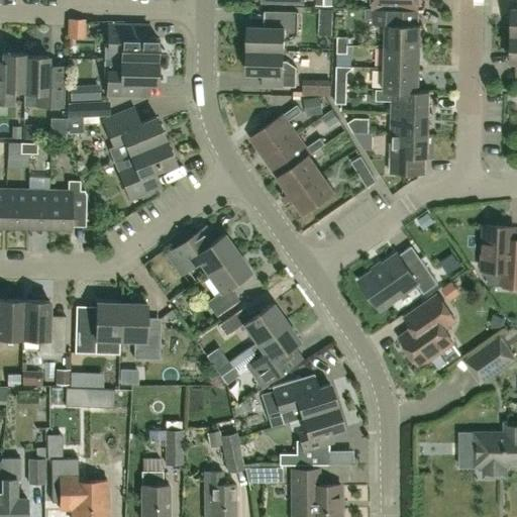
[(373,0),(373,8),(378,9),(409,9),(418,10),(418,0),(373,0)]
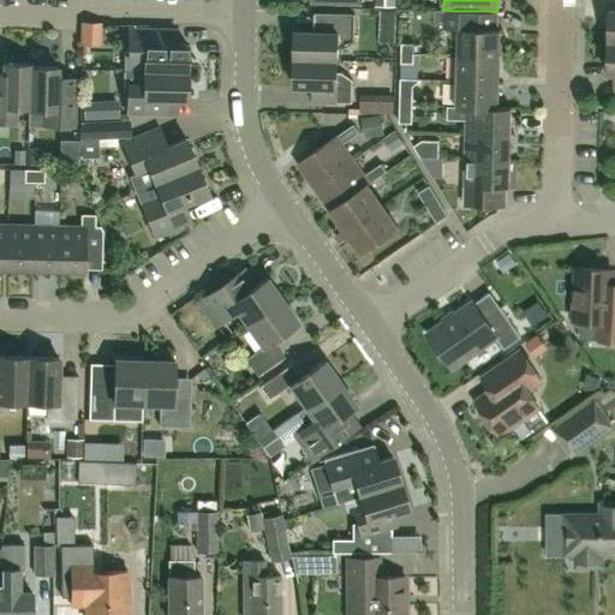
[(449,11),(443,10),(435,10),(435,23),(449,23),(449,35),(454,40),(459,40),(459,54),(500,55),(501,29),(485,28),(487,11),(449,11)]
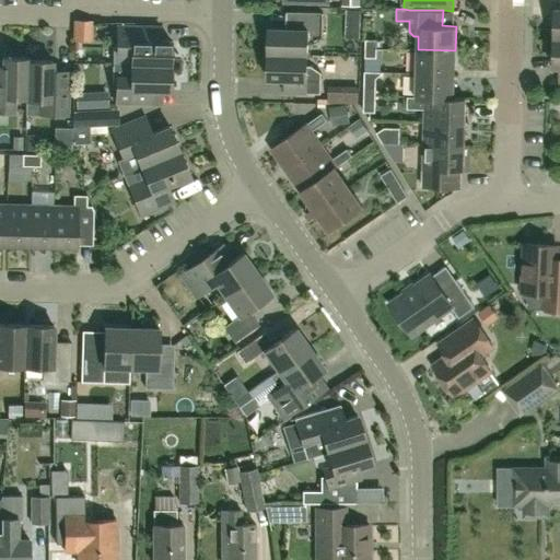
[(268,54),(307,55),(308,43),(313,43),(323,37),(323,12),(298,11),(296,28),(269,28),(268,54)]
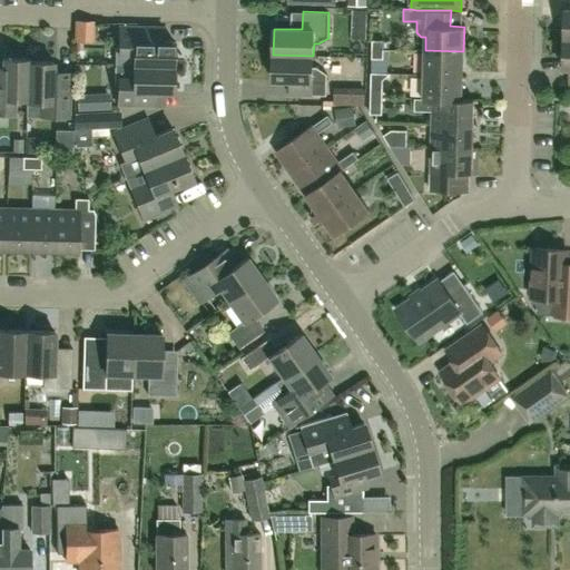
[(101,42),(101,21),(84,21),(84,42),(101,42)]
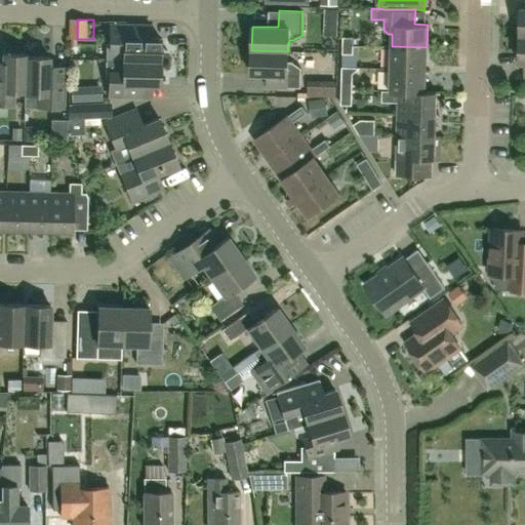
[(134,37),(135,25),(111,25),(110,42),(107,42),(107,61),(160,62),(160,38),(134,37)]
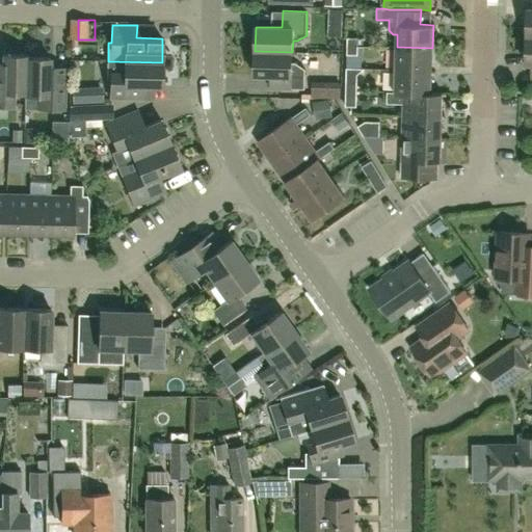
[(348,37),(348,46),(358,46),(358,37),(348,37)]
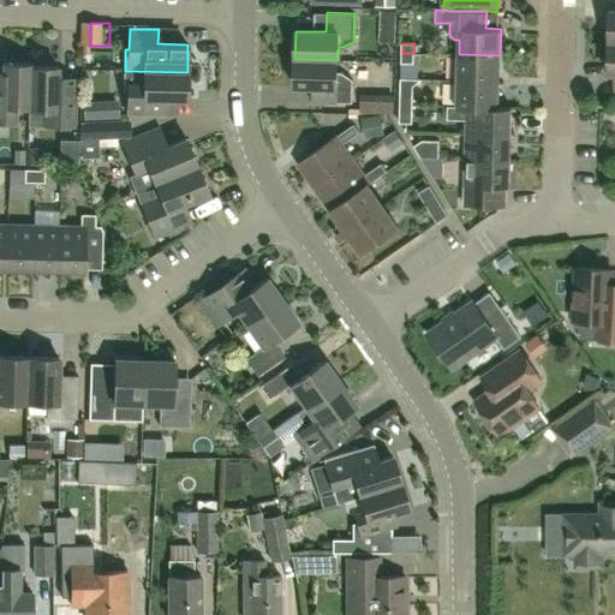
[(415,53),(402,53),(401,63),(413,63),(415,53)]
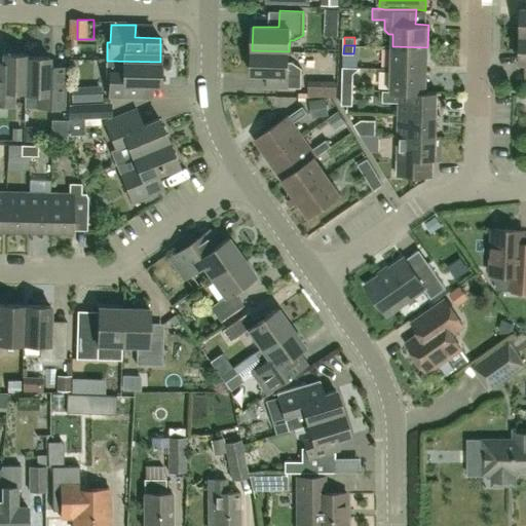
[(392,46),(391,69),(427,70),(427,47),(392,46)]
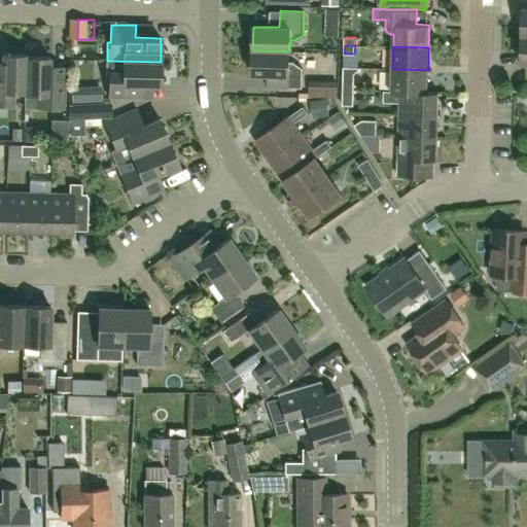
[(289,51),(252,50),(252,74),(268,74),(268,86),(302,88),(303,68),(293,62),(289,62),(289,51)]
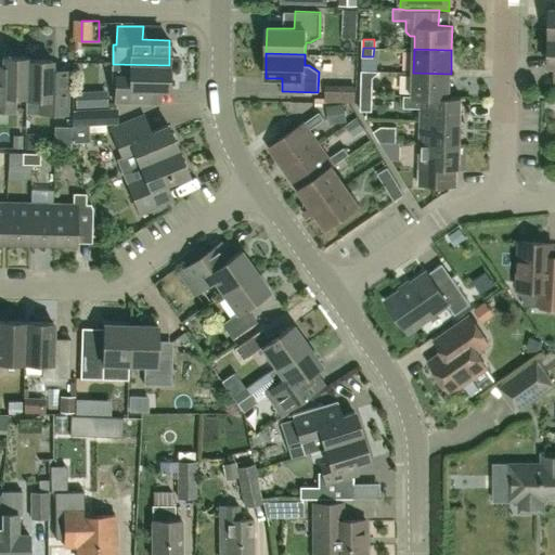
[(27,99),(28,57),(3,56),(2,84),(0,84),(0,110),(9,110),(15,100),(15,97),(26,97),(26,99),(27,99)]
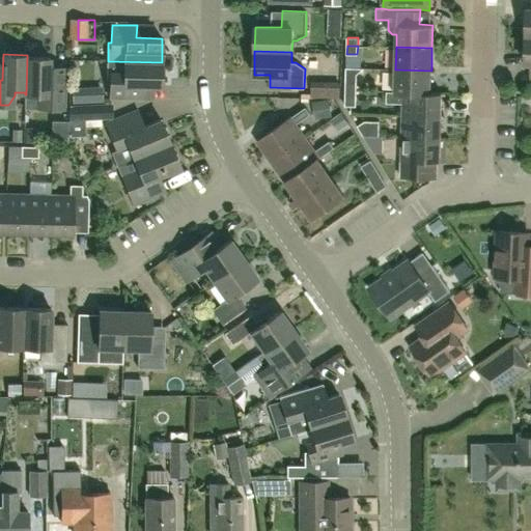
[(43,108),(65,109),(66,67),(51,67),(51,58),(27,57),(27,55),(26,94),(25,94),(25,108),(43,108)]
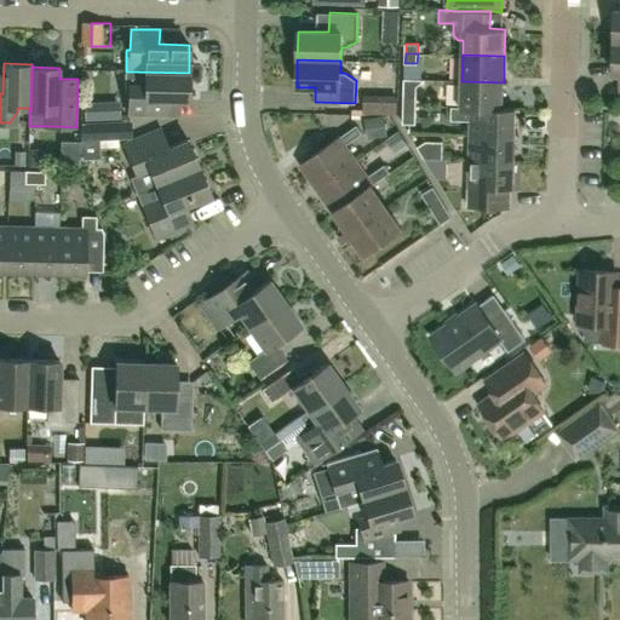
[(189,73),(126,72),(125,92),(130,92),(128,114),(170,115),(170,101),(188,101),(189,73)]
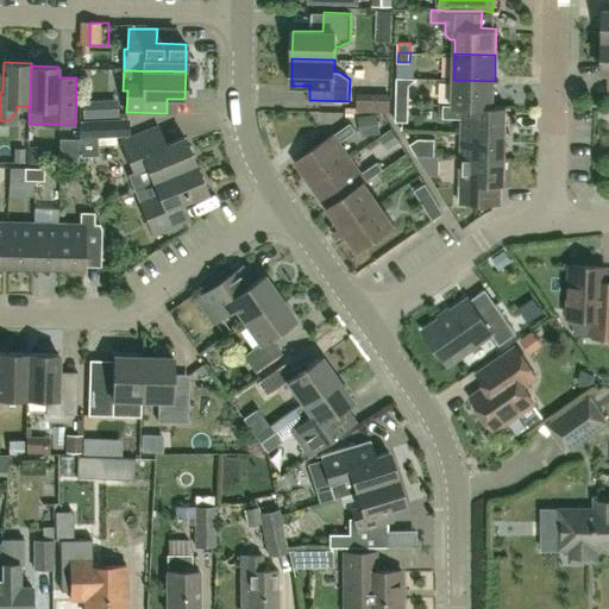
[(495,81),(453,80),(453,105),(507,107),(507,106),(494,106),(495,81)]
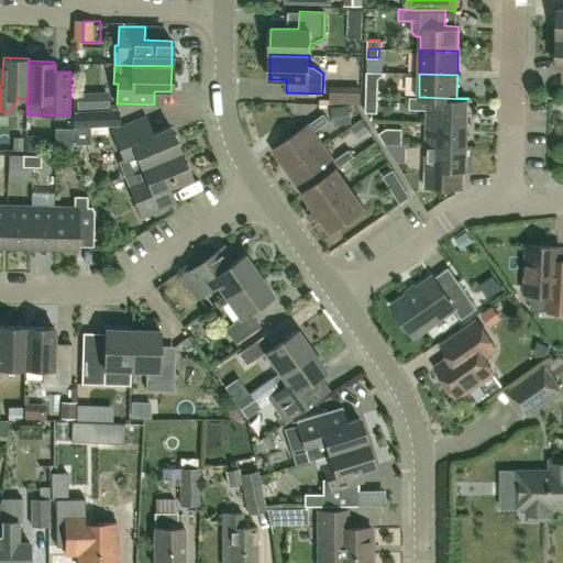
[(366,87),(366,96),(378,96),(378,87),(366,87)]
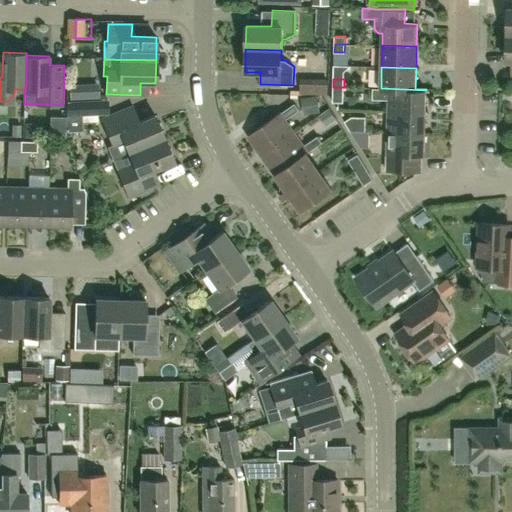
[(333,87),(333,95),(333,102),(343,103),(343,96),(344,87),(333,87)]
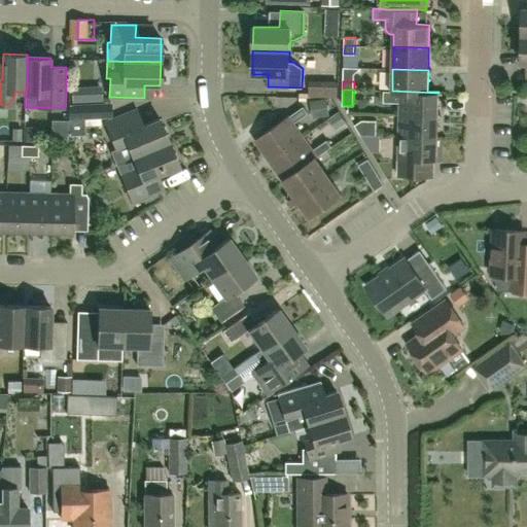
[(438,93),(392,91),(385,91),(384,101),(399,101),(399,113),(438,114),(438,93)]
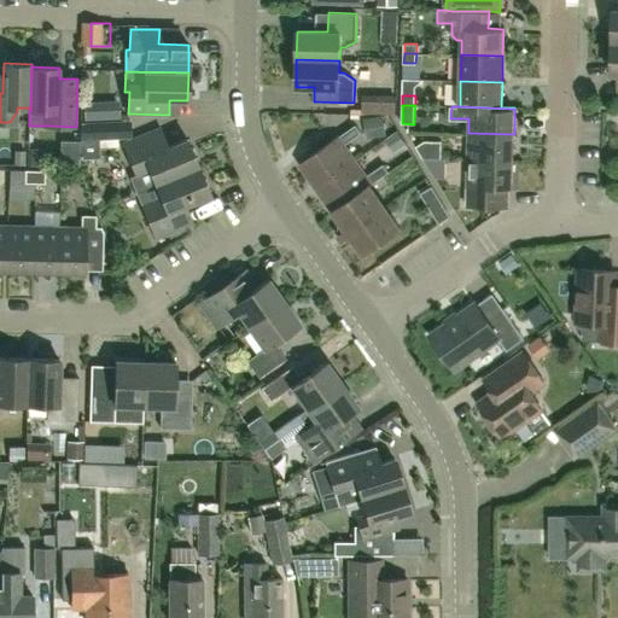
[(99,111),(100,122),(127,121),(126,109),(99,111)]
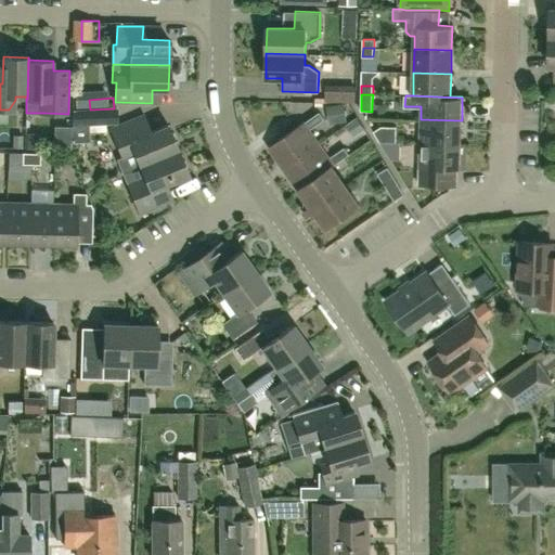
[(344,103),(325,106),(328,124),(346,121),(344,103)]
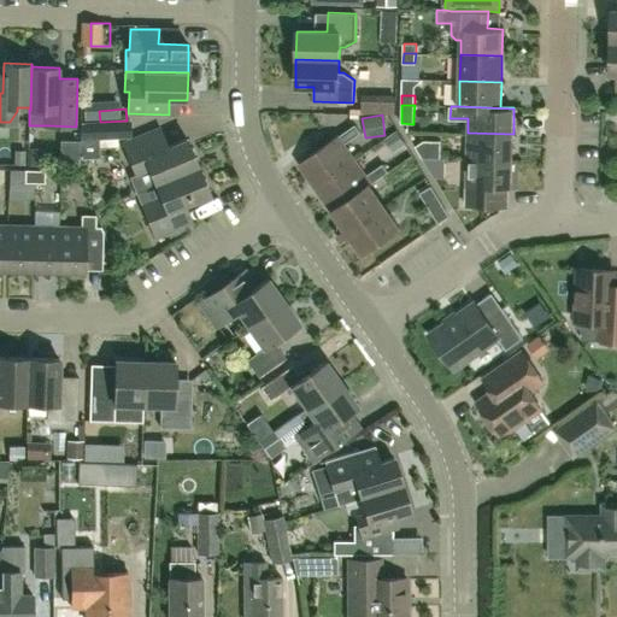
[(130,122),(109,122),(80,123),(80,137),(130,136),(130,122)]
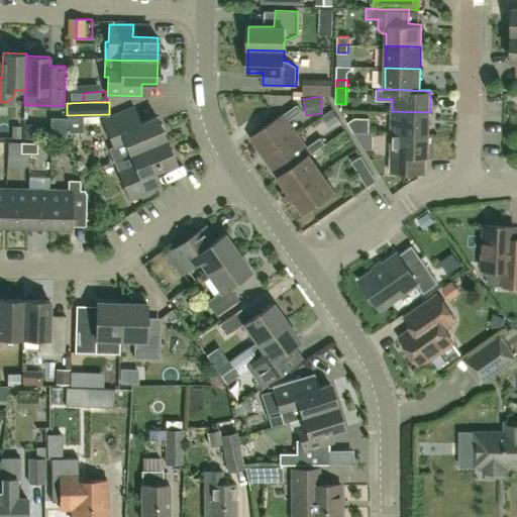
[(265,158),(298,134),(289,120),(302,111),(298,104),(284,114),(250,137),(265,158)]
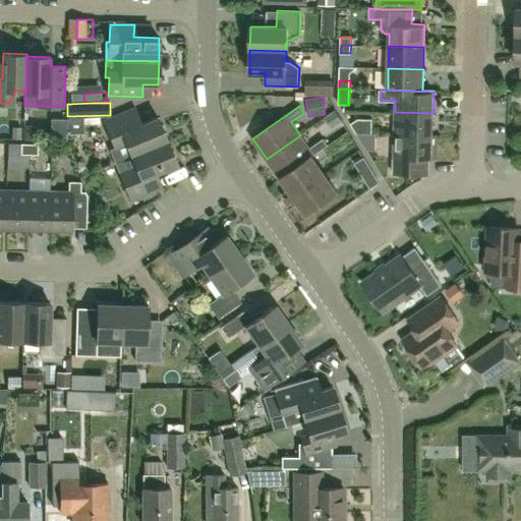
[(131,156),(168,140),(158,117),(141,123),(135,108),(104,121),(115,149),(127,143),(131,156)]
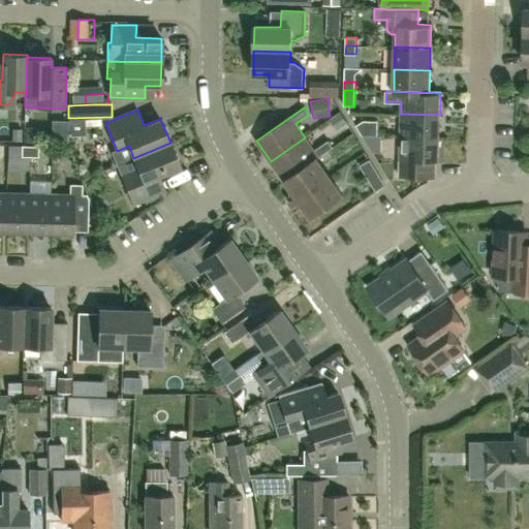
[(440,115),(401,114),(401,136),(439,137),(440,115)]
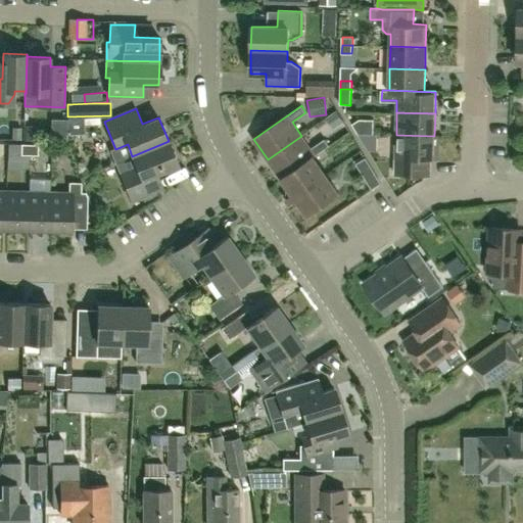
[(374,134),(374,120),(364,119),(363,134),(374,134)]
